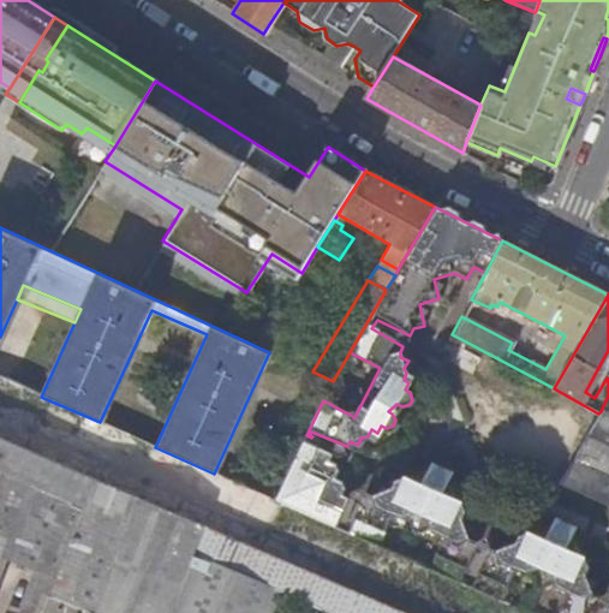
[(264,333),(256,346),(269,352),(291,362),(298,349),(264,333)]
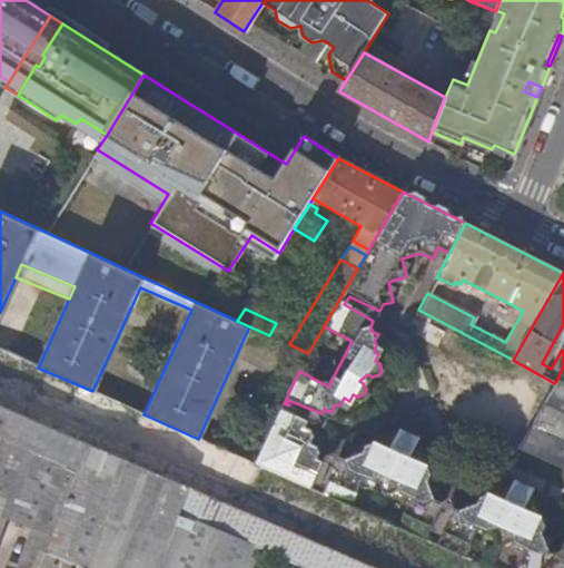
[(0,376),(1,376),(33,384),(40,369),(38,368),(0,350),(0,376)]
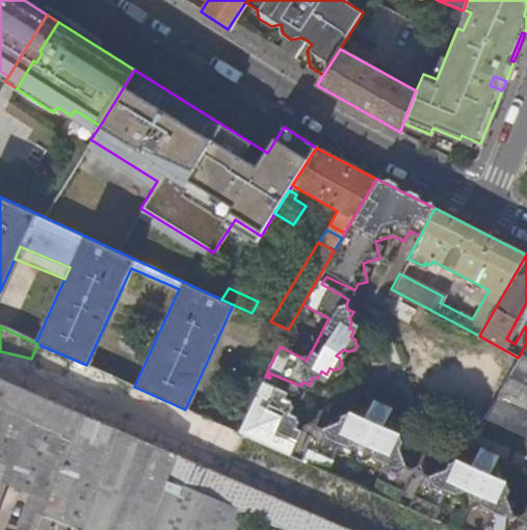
[(37,344),(31,359),(25,372),(229,461),(241,434),(237,432),(185,409),(134,387),(86,365),(37,344)]
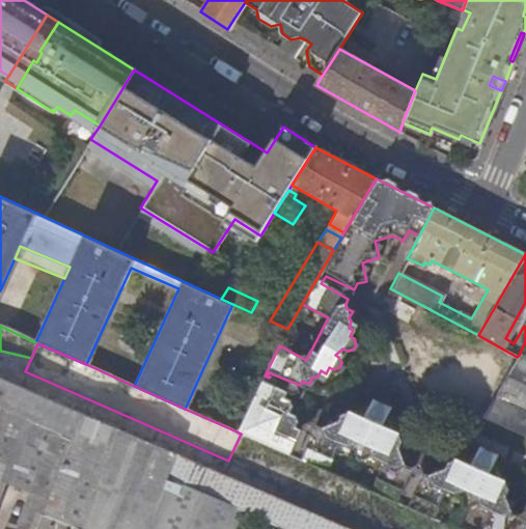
[(525,358),(519,355),(517,357),(482,417),(525,438),(525,358)]
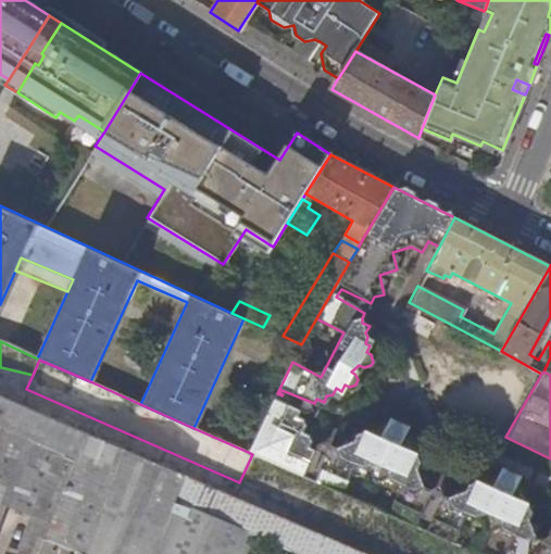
[(277,393),(258,431),(312,455),(314,450),(309,447),(311,441),(309,435),(302,431),(305,425),(302,417),(298,415),(300,410),(279,400),(282,395),(277,393)]
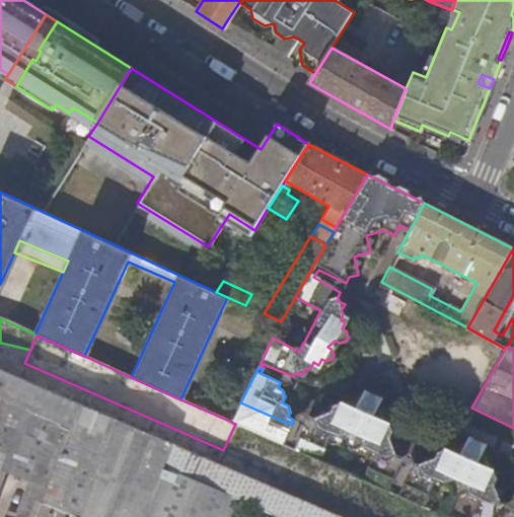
[(341,516),(0,368),(0,397),(69,428),(104,443),(153,464),(162,467),(237,500),(276,516),(341,516)]
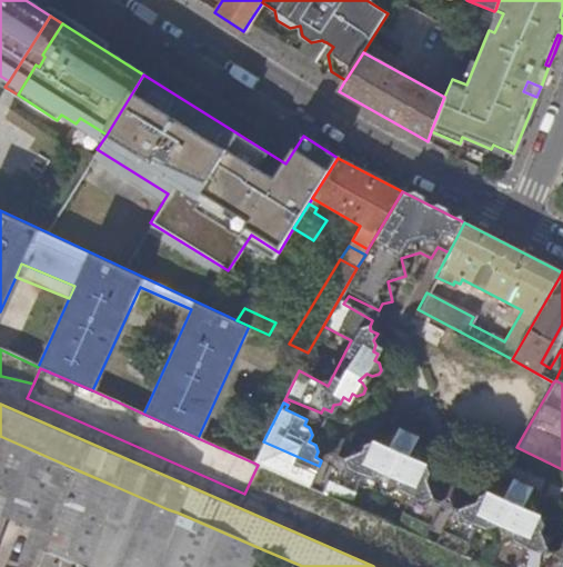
[(76,469),(0,436),(0,527),(3,518),(49,536),(76,469)]
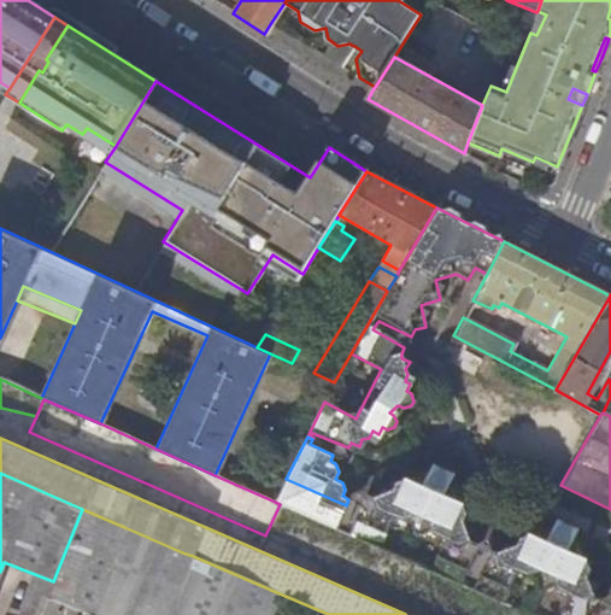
[(406,478),(404,481),(460,507),(462,503),(453,499),(446,478),(435,473),(412,480),(406,478)]
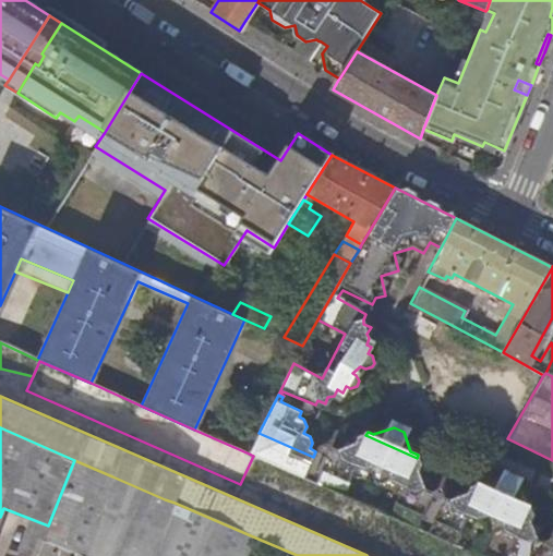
[(249,454),(253,456),(319,484),(340,494),(349,473),(323,461),(317,474),(308,470),(313,457),(259,433),(249,454)]
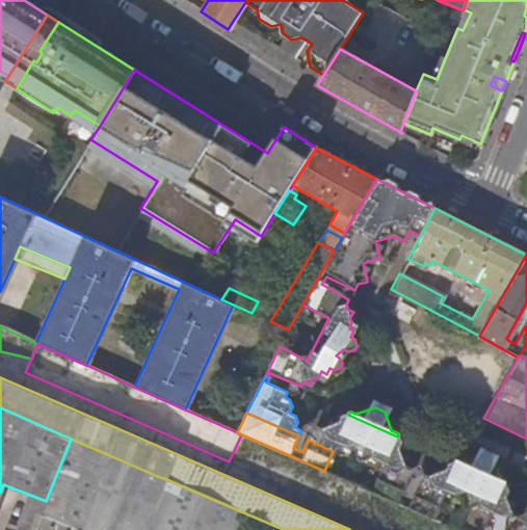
[(315,424),(308,440),(333,451),(336,443),(352,450),(357,461),(368,456),(383,464),(378,472),(403,483),(411,467),(406,465),(404,460),(406,455),(400,453),(399,448),(393,445),(397,436),(348,415),(344,423),(339,420),(334,422),(327,419),(325,425),(320,426),(315,424)]
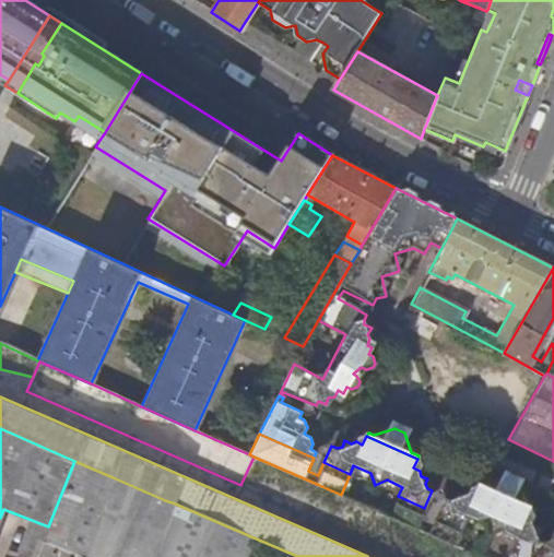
[(113,477),(74,461),(48,526),(48,529),(36,556),(84,556),(82,556),(112,480),(113,477)]
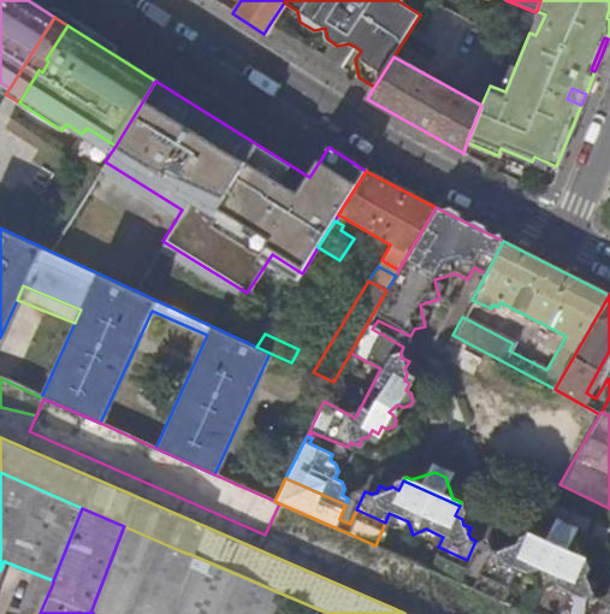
[(527,532),(526,537),(581,562),(582,556),(576,554),(568,532),(557,527),(534,535),(527,532)]
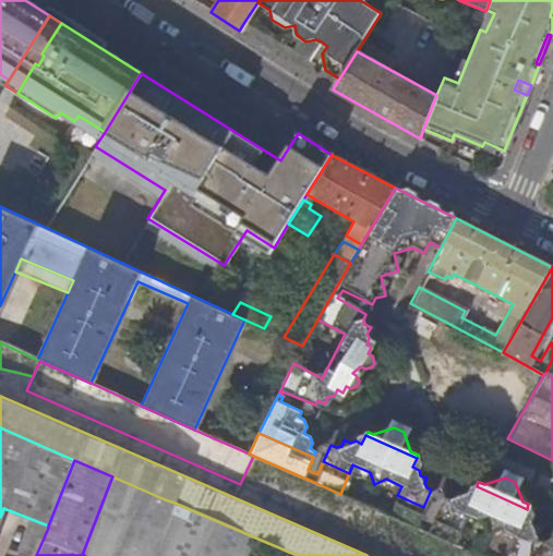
[(84,555),(153,555),(175,503),(165,499),(111,479),(82,555),(84,555)]
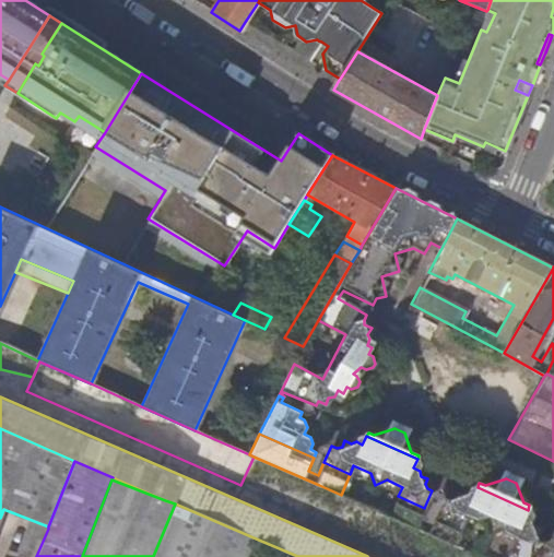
[(341,495),(319,485),(302,526),(372,556),(410,556),(422,531),(389,517),(341,495)]
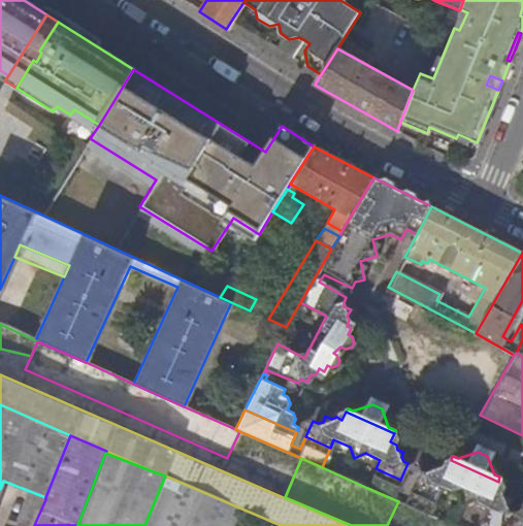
[(411,484),(435,495),(438,487),(456,494),(458,504),(469,500),(485,507),(481,516),(504,525),(505,525),(513,511),(509,508),(505,503),(508,498),(502,496),(501,492),(494,489),(498,482),(451,460),(447,467),(440,464),(435,466),(431,464),(429,468),(423,470),(418,468),(411,484)]
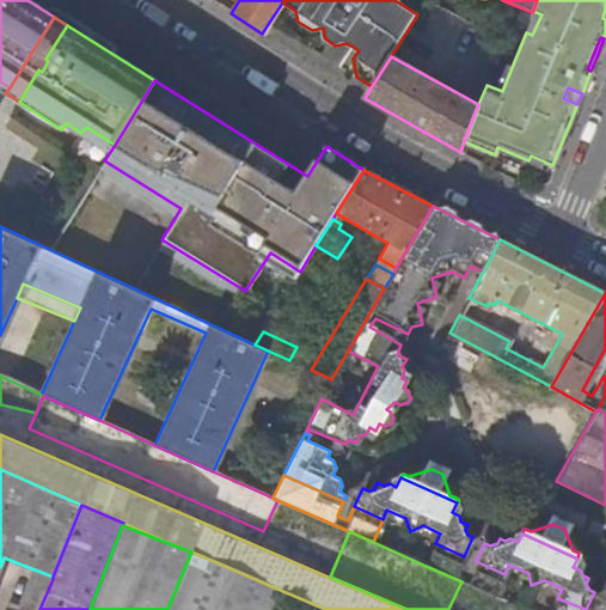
[(426,566),(461,581),(495,596),(505,574),(476,561),(470,575),(458,569),(464,556),(435,543),(426,566)]
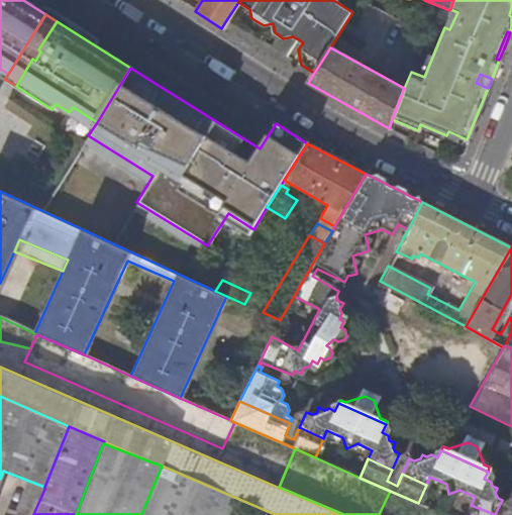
[(228,514),(236,498),(162,466),(141,514),(228,514)]
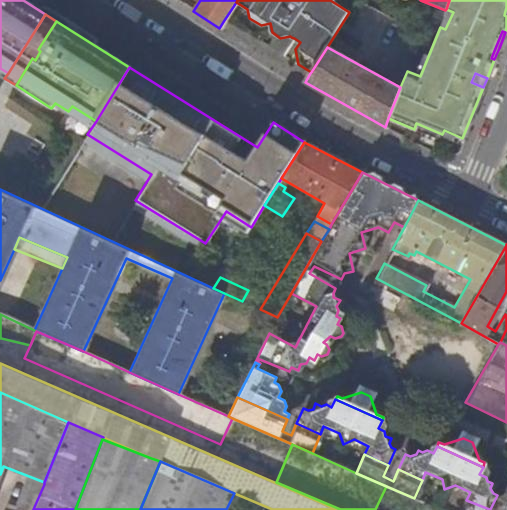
[(33,509),(44,484),(27,477),(14,509),(33,509)]
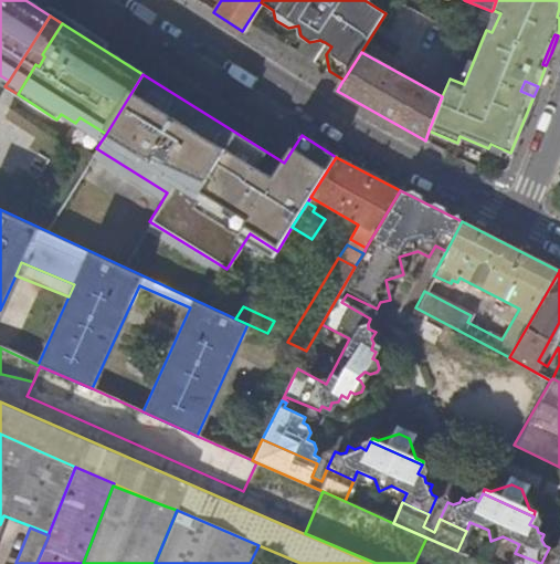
[(509,563),(540,563),(515,553),(509,563)]
